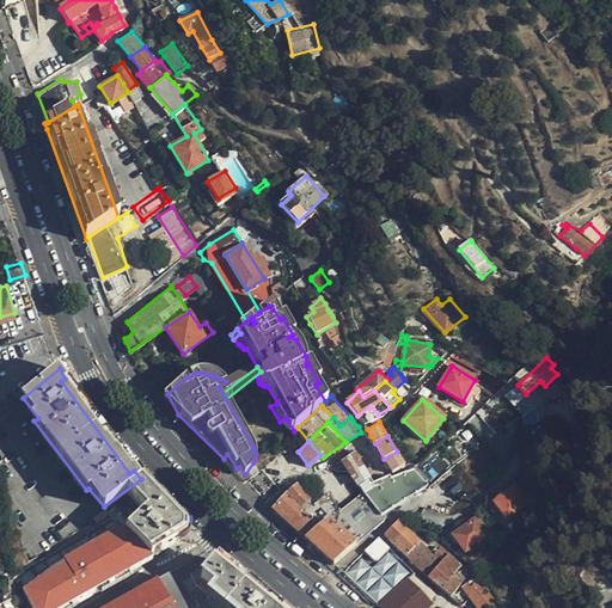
[(472,447),(453,462),(456,465),(435,480),(457,509),(477,493),(467,481),(485,466),(472,447)]
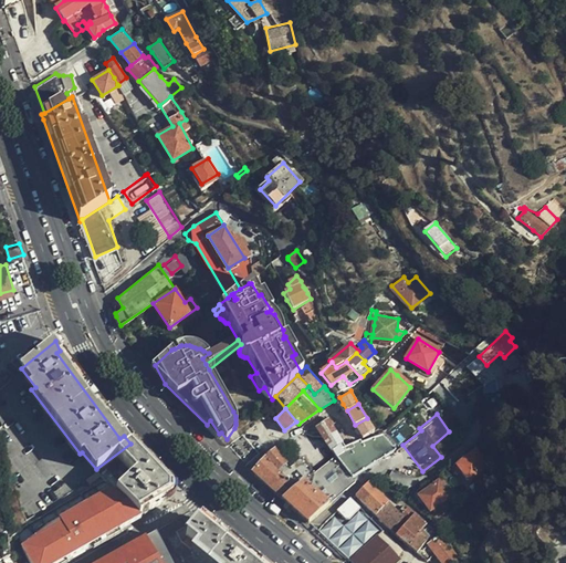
[(269,424),(278,436),(284,430),(275,418),(269,424)]
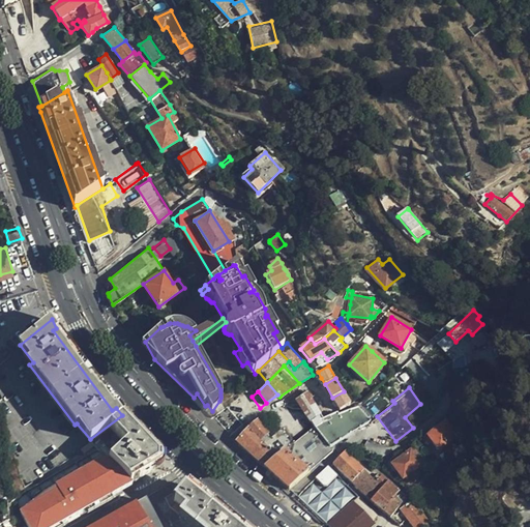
[(344,391),(332,398),(340,409),(351,403),(344,391)]
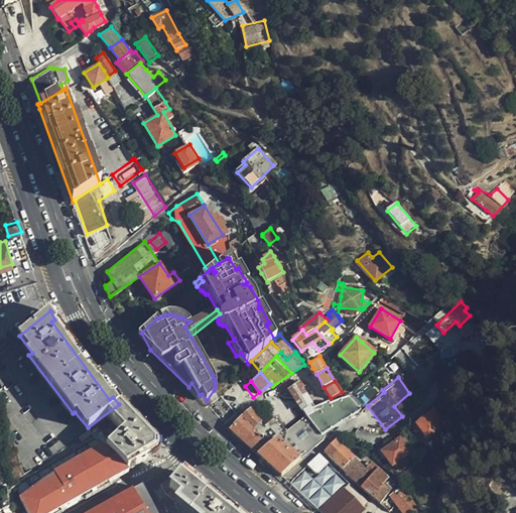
[(311,402),(299,382),(289,390),(302,409),(311,402)]
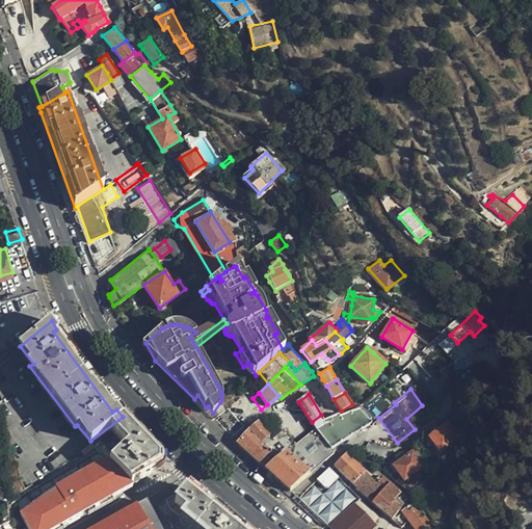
[(197,395),(194,399),(206,411),(207,410),(206,407),(197,395)]
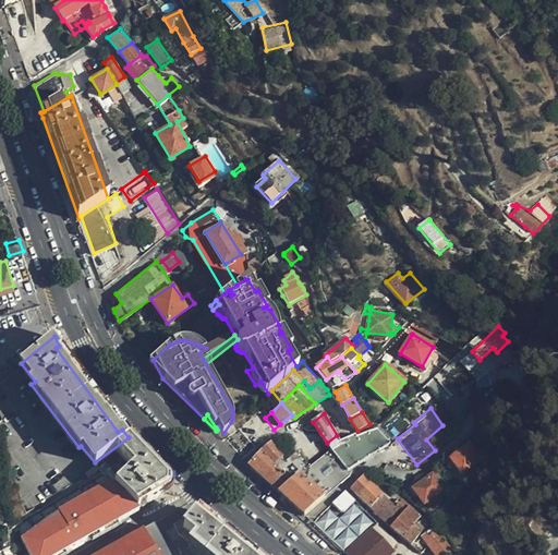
[(337,435),(327,443),(331,448),(347,469),(389,442),(388,441),(377,427),(358,436),(355,433),(340,439),(337,435)]
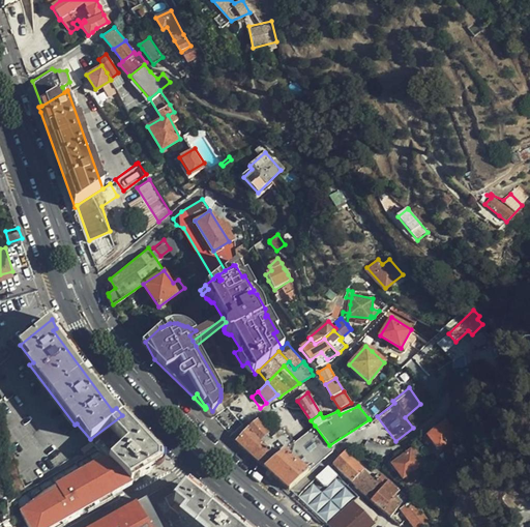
[(157,466),(157,452),(122,415),(90,439),(89,439),(129,481),(157,466)]
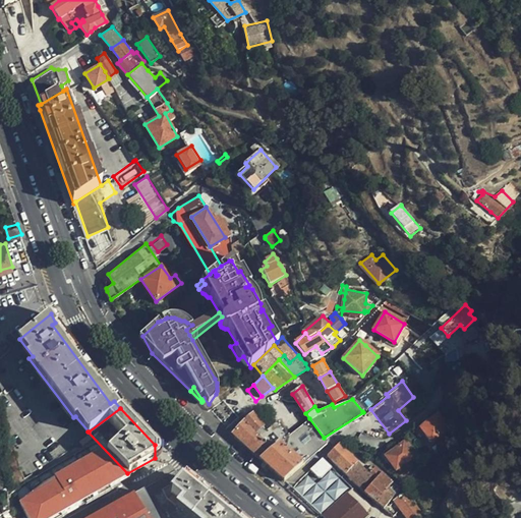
[(449,426),(438,413),(420,427),(419,435),(424,441),(428,437),(431,442),(449,426)]
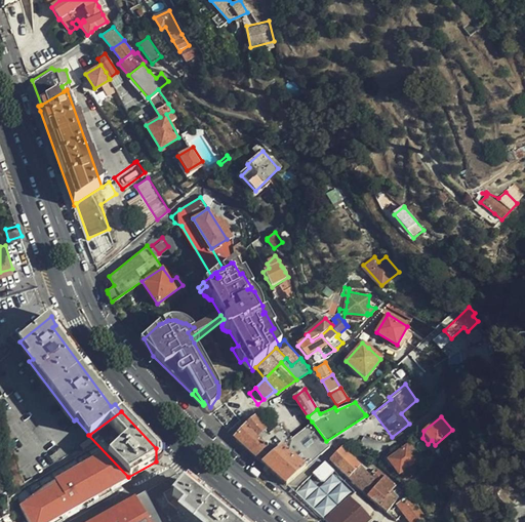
[(247,424),(236,436),(263,462),(270,455),(282,445),(290,437),(279,423),(268,434),(255,417),(247,424)]
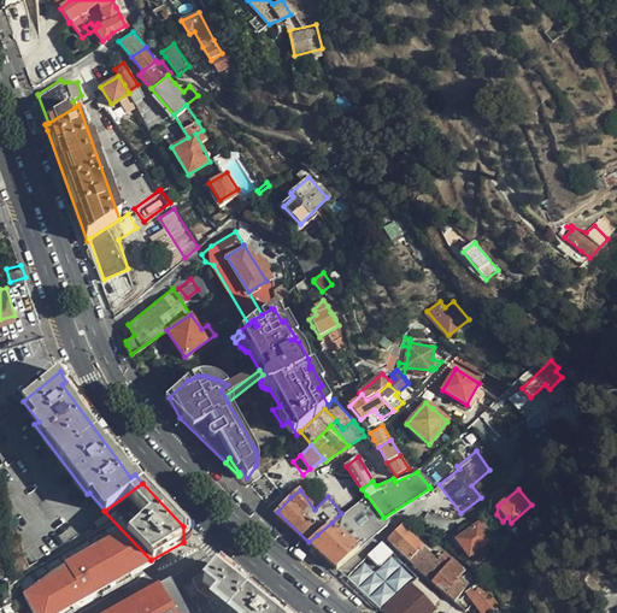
[(341,513),(331,523),(358,548),(387,523),(383,518),(366,495),(341,513)]
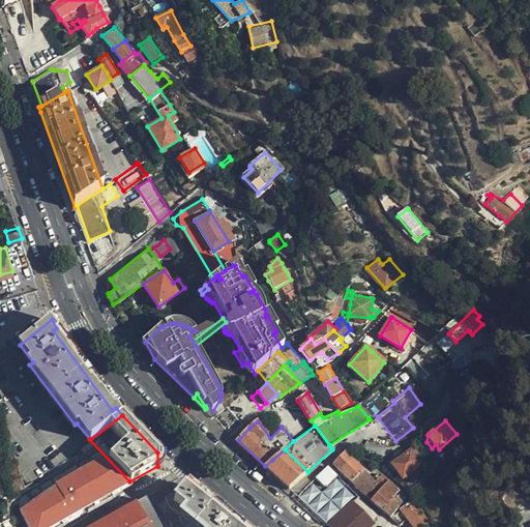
[(424,461),(413,446),(390,462),(403,478),(424,461)]
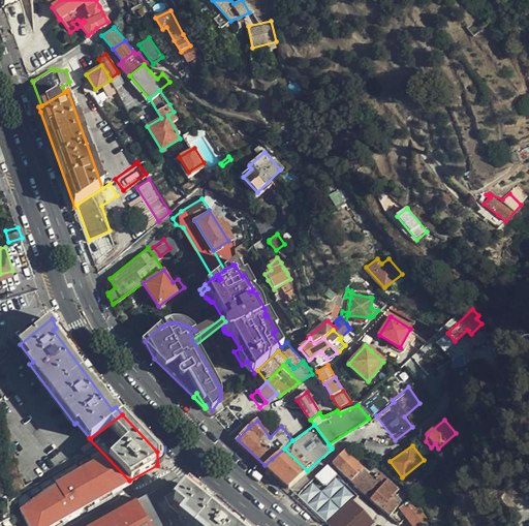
[(272,459),(265,465),(276,475),(288,488),(307,470),(284,449),(272,459)]
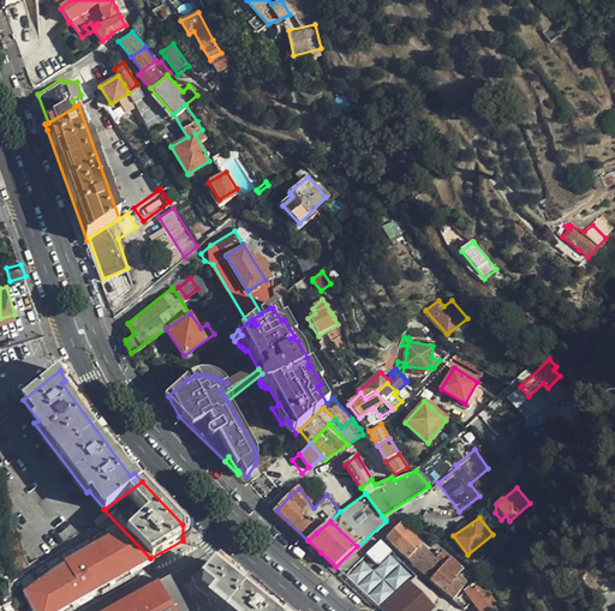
[(387,534),(410,557),(421,543),(400,522),(387,534)]
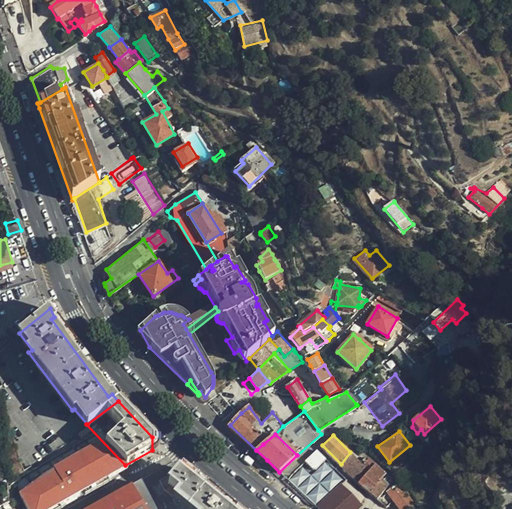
[(110,477),(127,467),(125,465),(118,458),(105,444),(98,448),(96,446),(52,471),(54,474),(19,494),(26,508),(49,508),(57,504),(58,506),(82,493),(81,491),(105,477),(106,479),(110,477)]
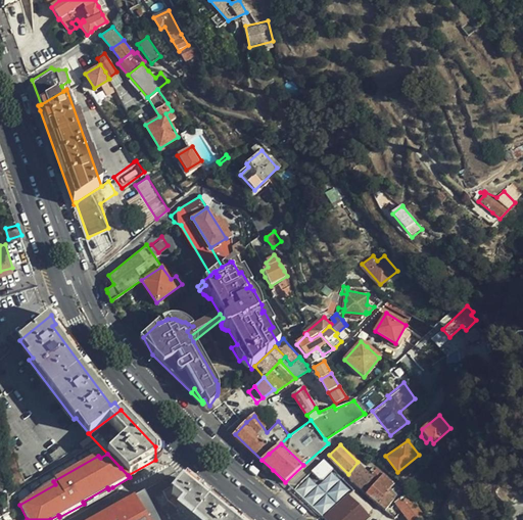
[(318,462),(311,469),(319,477),(323,477),(333,467),(325,458),(318,462)]
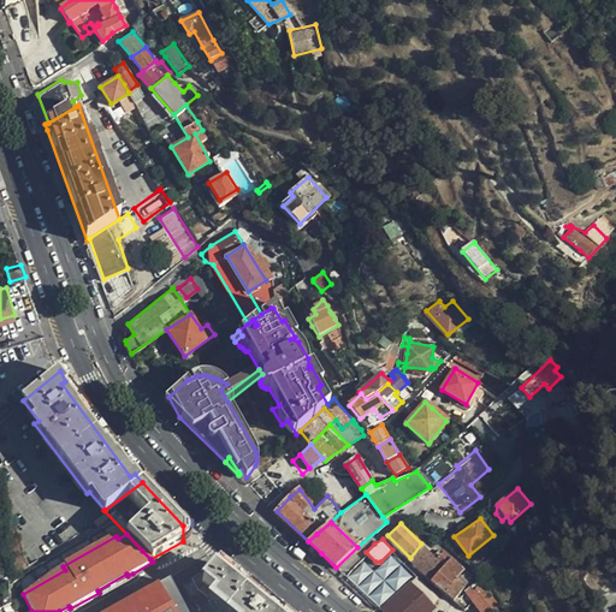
[(421,544),(410,558),(431,580),(443,565),(433,556),(421,544)]
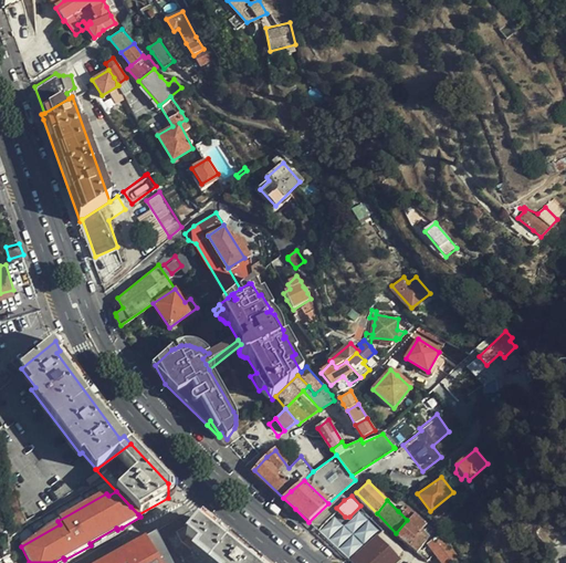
[(402,506),(398,511),(407,520),(413,511),(407,504),(405,507),(402,506)]
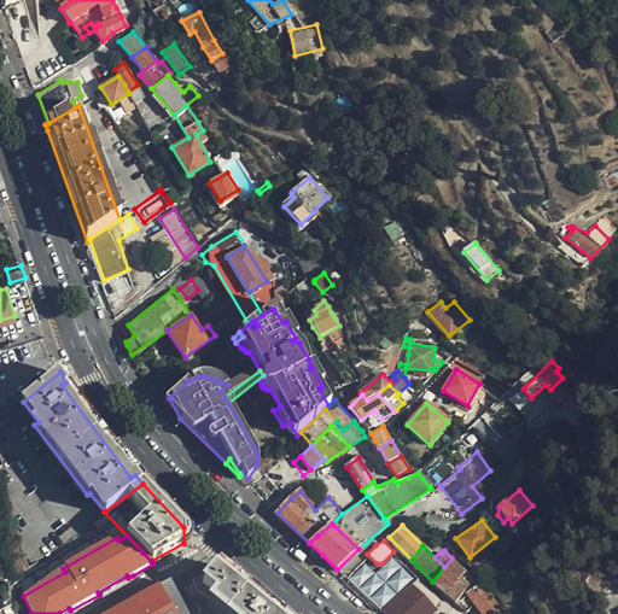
[(377,571),(365,560),(349,576),(382,607),(413,573),(392,554),(377,571)]
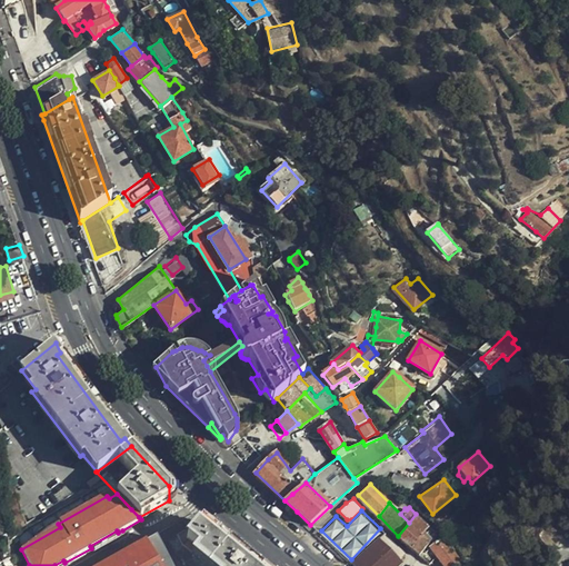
[(398,536),(415,549),(419,554),(426,544),(429,539),(421,532),(428,523),(416,514),(409,523),(398,536)]
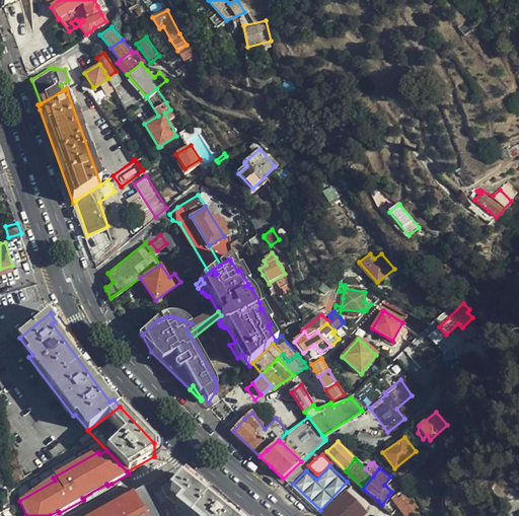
[(234,515),(223,507),(184,473),(152,490),(157,500),(168,511),(170,515),(234,515)]
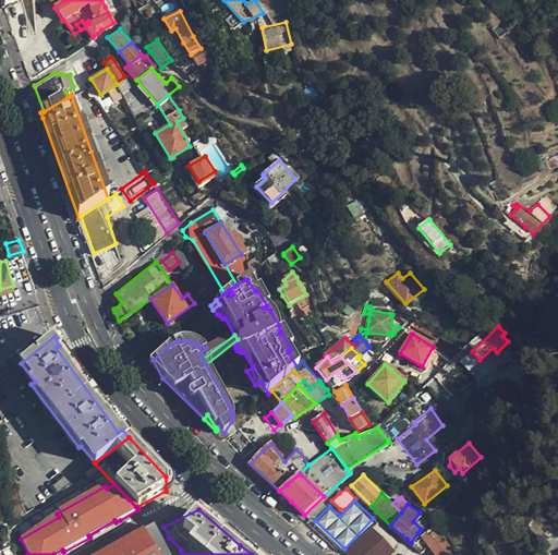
[(88,535),(89,538),(91,540),(118,525),(116,522),(114,520),(88,535)]
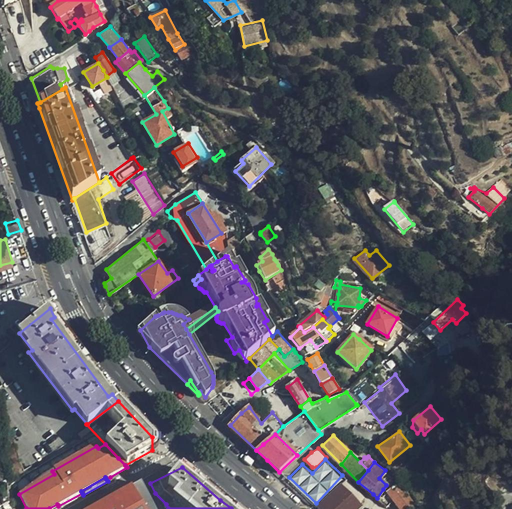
[(318,505),(320,508),(357,508),(362,504),(359,500),(364,494),(347,477),(318,505)]
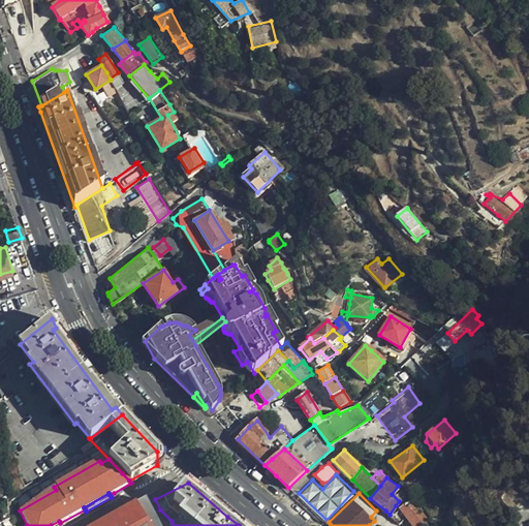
[(419,525),(426,522),(426,517),(410,497),(405,501),(406,502),(400,507),(413,525),(419,525)]
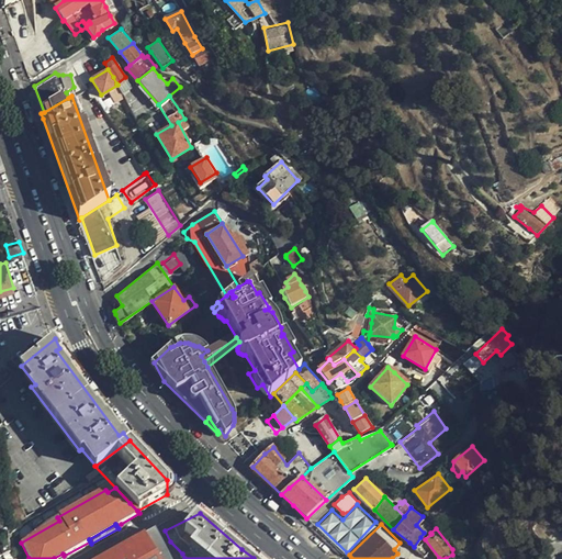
[(414,547),(416,548),(424,555),(429,549),(420,537),(414,547)]
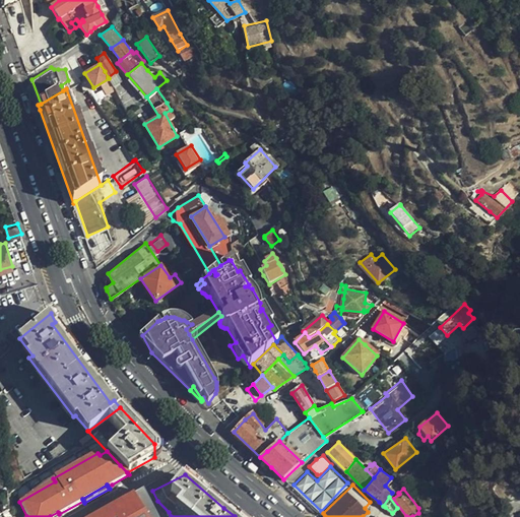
[(139,516),(131,504),(110,516),(103,516),(101,513),(93,516),(139,516)]
